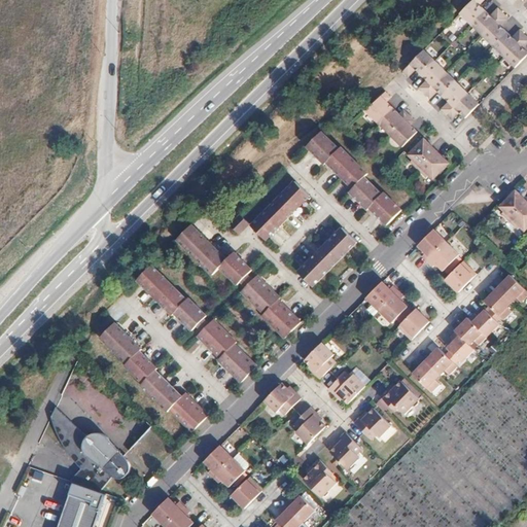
[(483,0),(471,0),(458,13),(470,25),(484,11),(478,5),(483,0)]
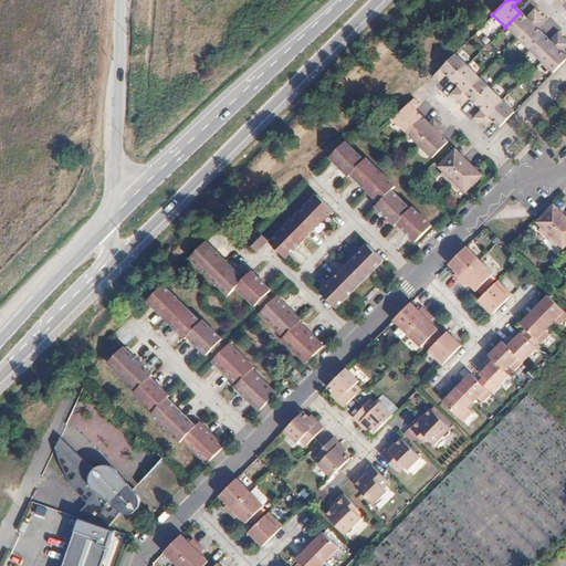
[(525,18),(520,12),(505,27),(516,38),(538,16),(533,10),(525,18)]
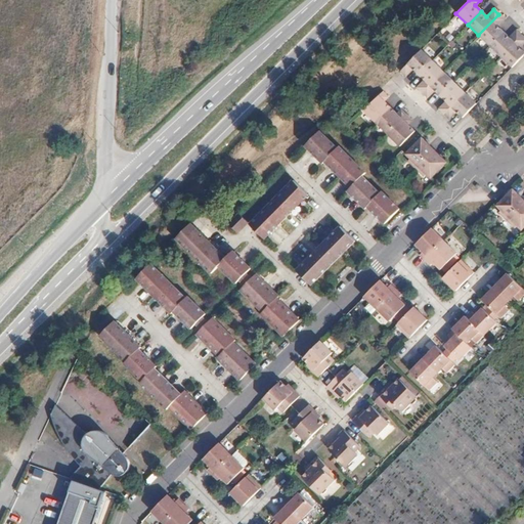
[(489,46),(503,32),(497,27),(504,20),(498,14),(478,35),(489,46)]
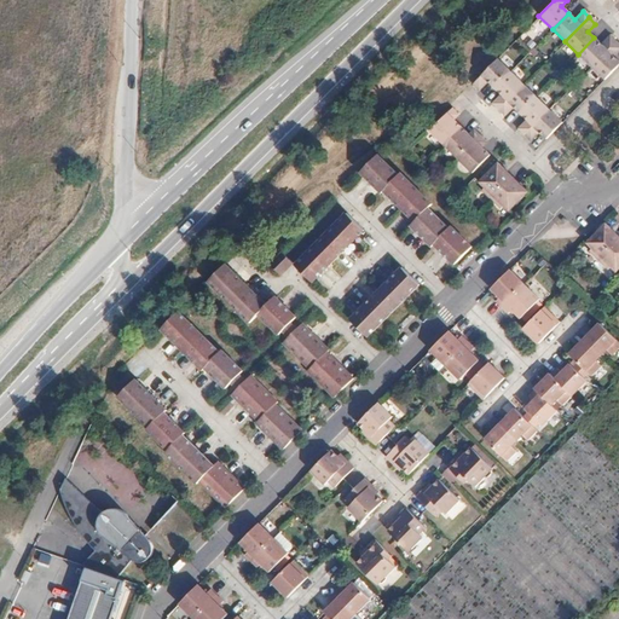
[(578,55),(590,67),(614,41),(608,36),(601,45),(594,38),(578,55)]
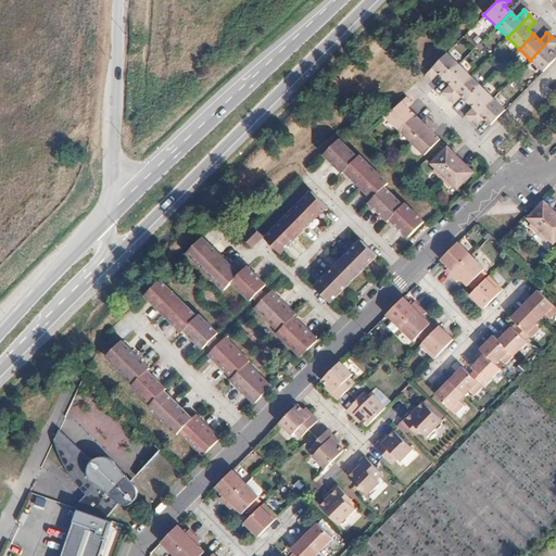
[(530,60),(543,72),(555,58),(555,55),(552,52),(555,47),(555,40),(552,37),(530,60)]
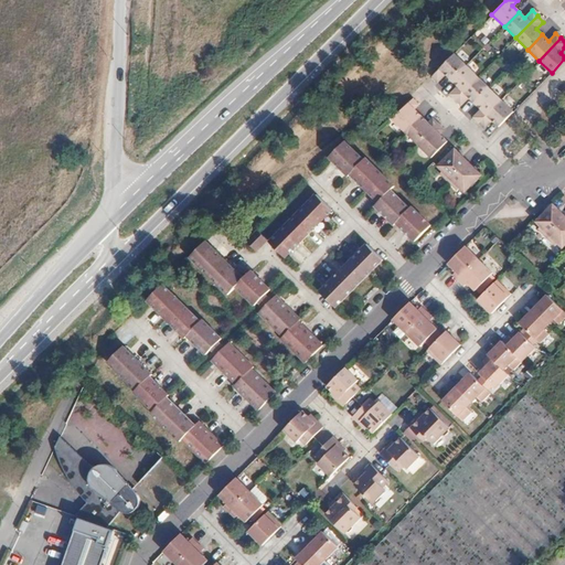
[(466,66),(454,55),(432,78),(437,84),(445,75),(451,82),(466,66)]
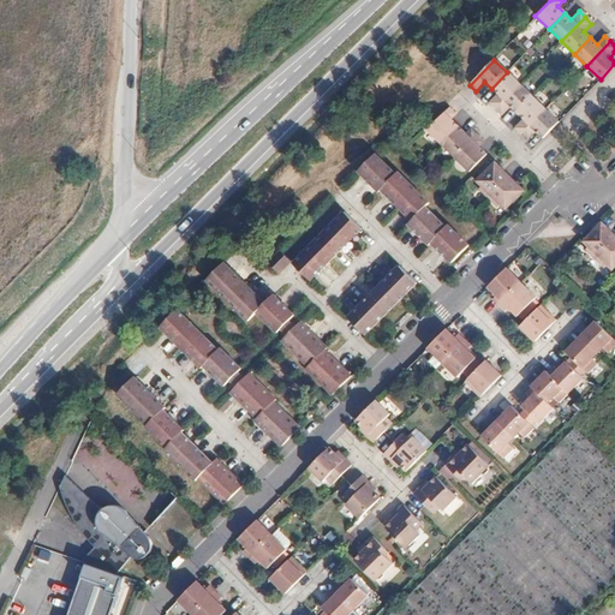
[(519,85),(507,72),(491,89),(497,95),(489,103),(495,111),(519,85)]
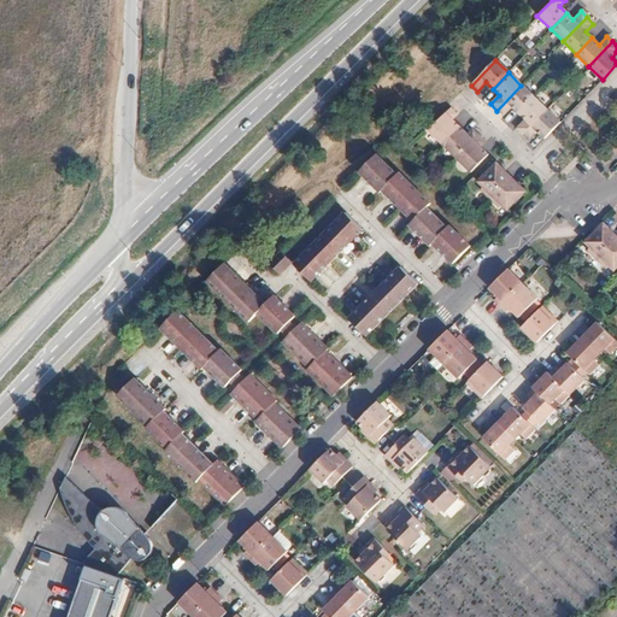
[(518,115),(534,98),(521,86),(497,111),(503,117),(511,107),(518,115)]
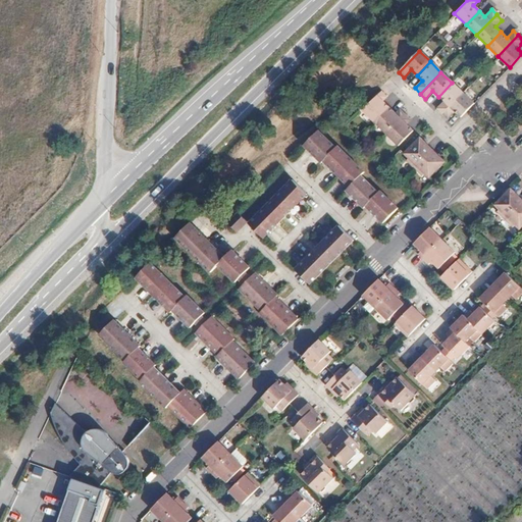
[(437,109),(442,114),(463,94),(452,83),(438,97),(445,102),(437,109)]
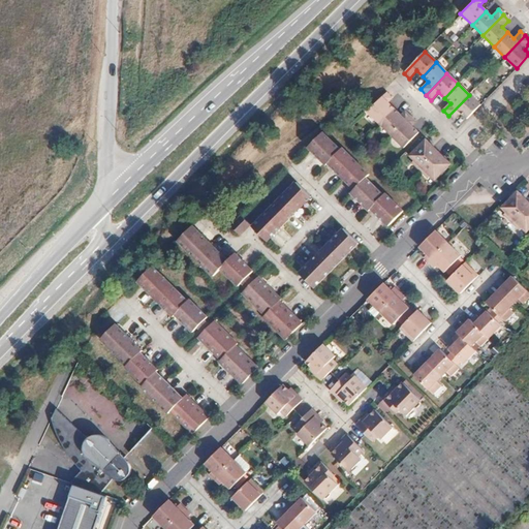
[(379,125),(394,110),(386,103),(391,98),(385,93),(366,113),(379,125)]
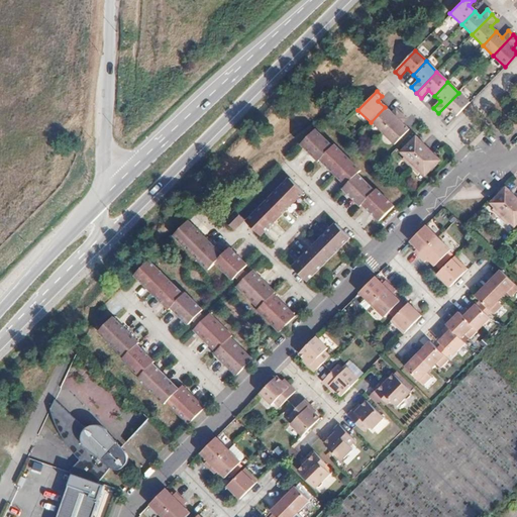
[(451,112),(456,117),(470,104),(458,93),(438,113),(444,119),(451,112)]
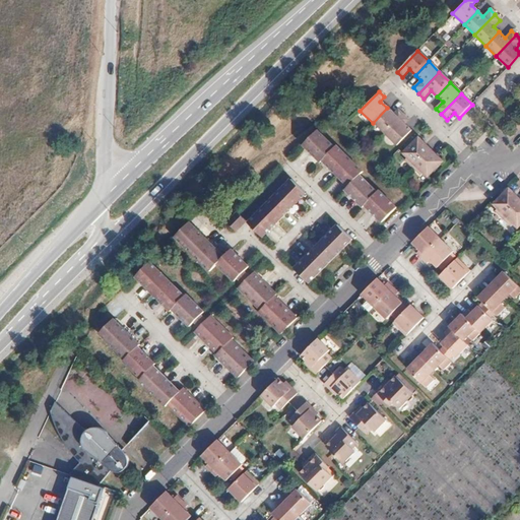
[(394,114),(387,108),(373,123),(385,134),(403,115),(398,110),(394,114)]
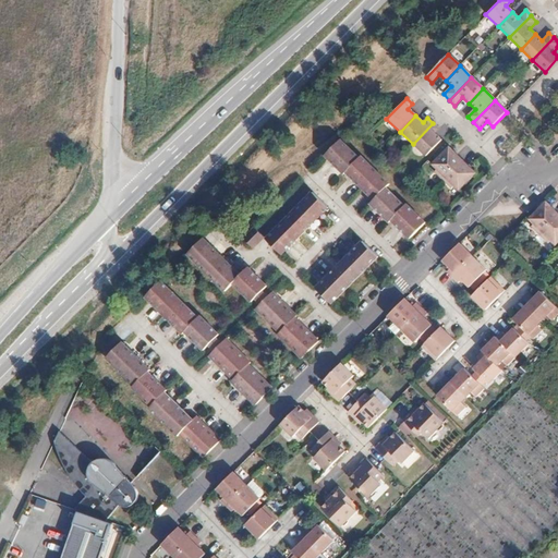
[(433,123),(413,144),(425,156),(441,140),(434,133),(438,129),(433,123)]
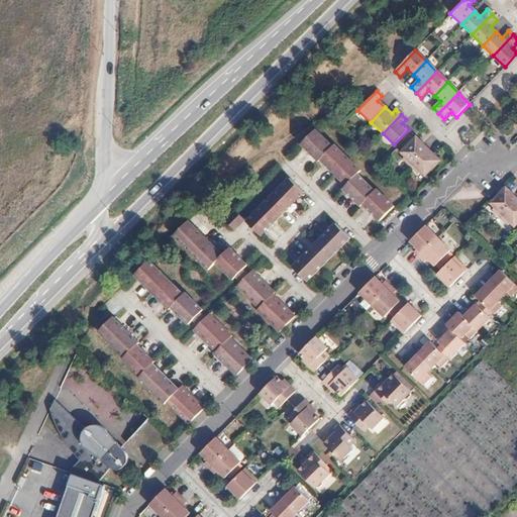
[(315,130),(301,144),(317,162),(319,160),(344,186),(342,189),(359,206),(360,205),(378,222),(393,207),(376,190),(374,192),(356,175),(359,172),(334,145),(332,147),(315,130)]
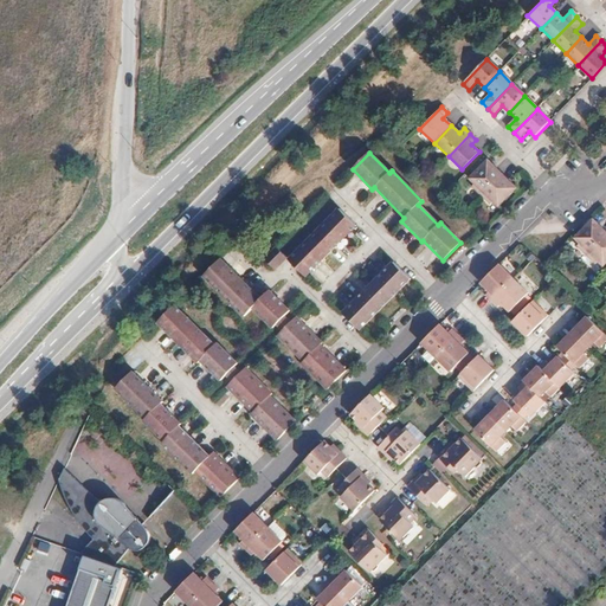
[(481,195),(502,174),(487,160),(468,179),(474,184),(472,186),(481,195)]
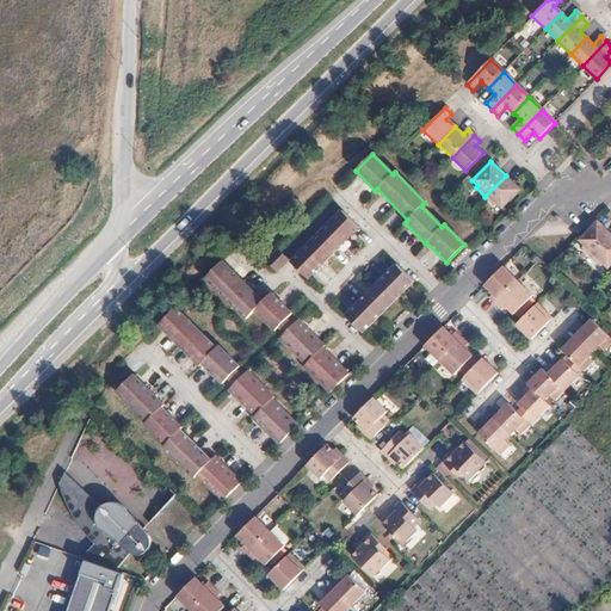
[(506,176),(485,197),(494,205),(497,204),(503,209),(520,190),(506,176)]
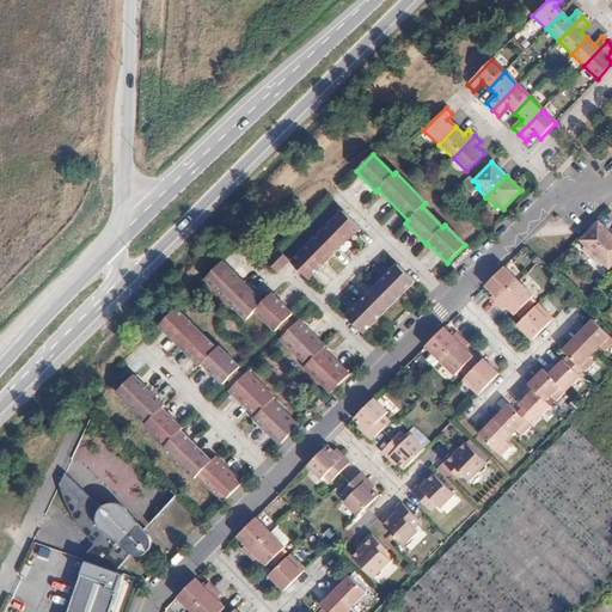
[(343,212),(292,263),(310,281),(361,230),(343,212)]
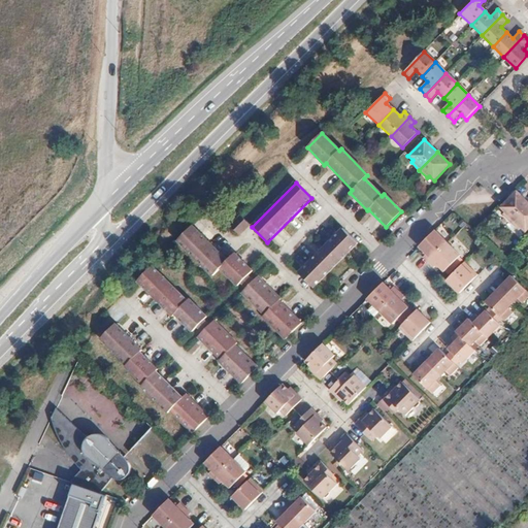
[(504,215),(513,223),(527,206),(527,201),(518,191),(512,197),(502,207),(506,211),(504,215)]
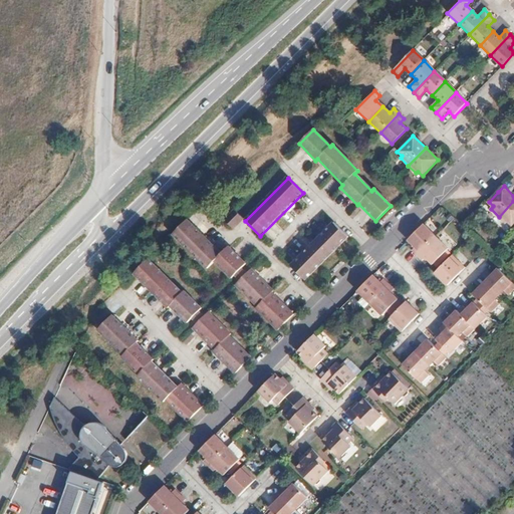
[(513,201),(499,217),(507,224),(509,222),(513,226),(513,225),(513,201)]
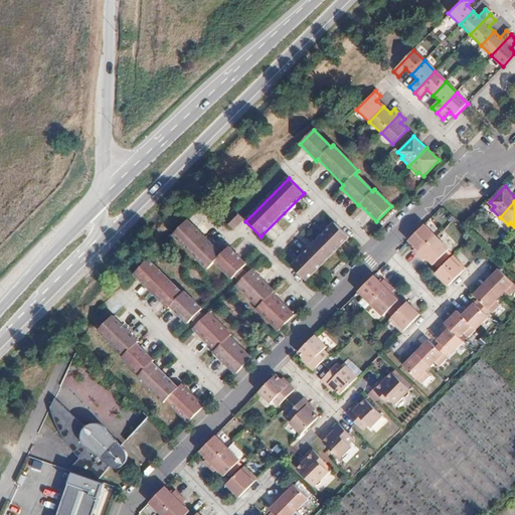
[(234,208),(224,218),(233,228),(243,218),(234,208)]
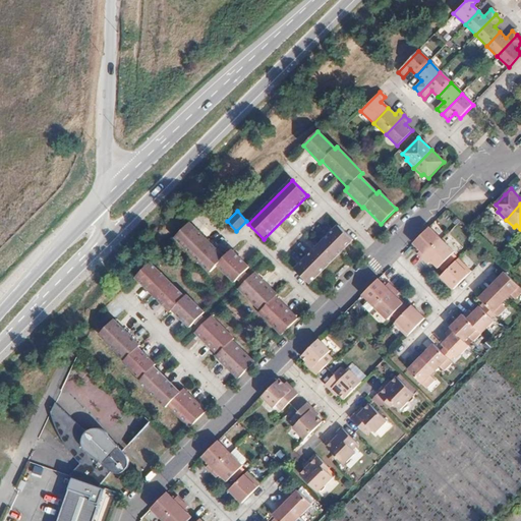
[(233,280),(236,277),(243,270),(247,266),(230,248),(223,255),(188,221),(174,235),(208,270),(216,263),(233,280)]
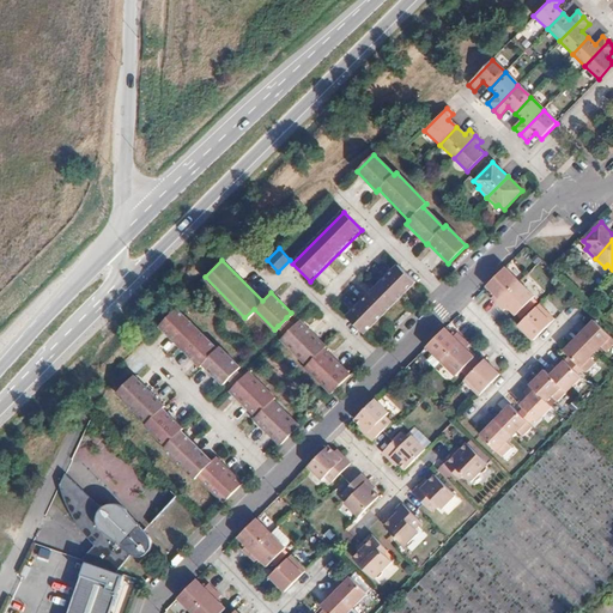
[(396,265),(374,287),(346,316),(363,334),(414,283),(396,265)]
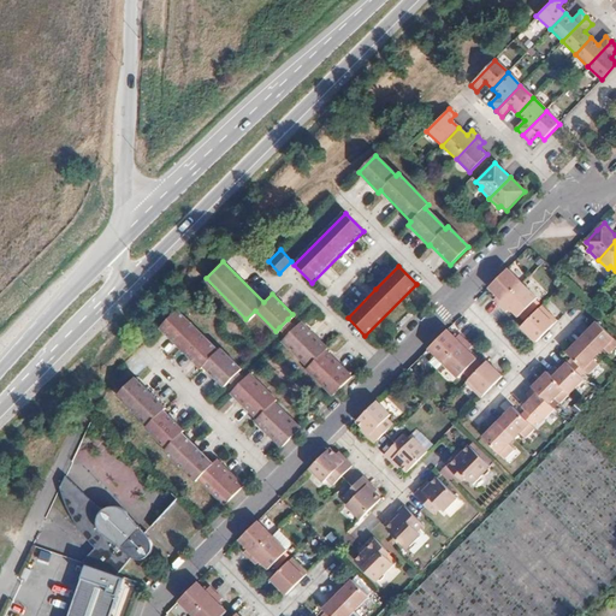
[(491,302),(498,308),(521,285),(507,270),(487,289),(496,297),(491,302)]
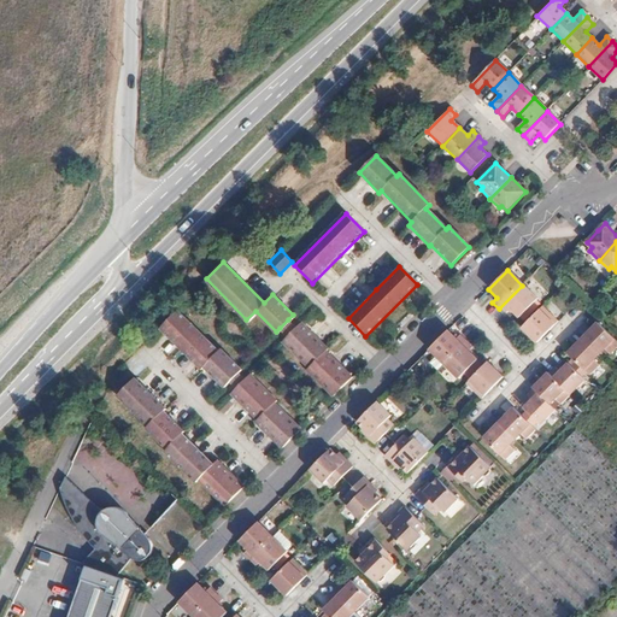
[(522,286),(499,309),(504,315),(509,310),(517,318),(536,299),(522,286)]
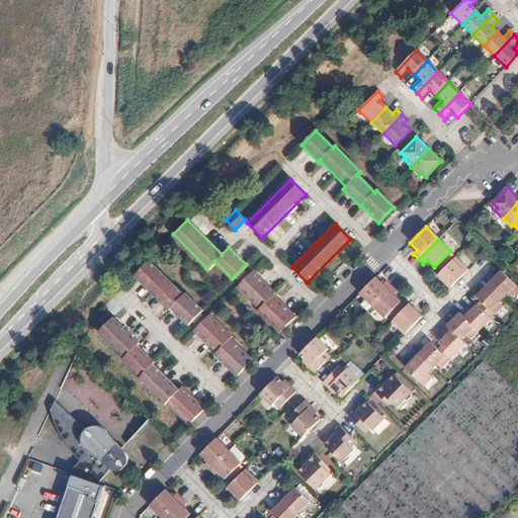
[(190,319),(197,312),(201,308),(184,290),(182,292),(148,259),(134,273),(167,308),(169,306),(186,323),(190,319)]
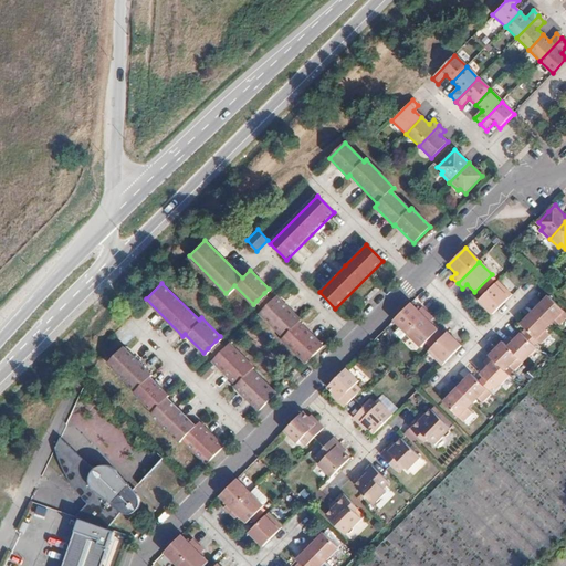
[(511,296),(498,283),(477,303),(491,316),(511,296)]
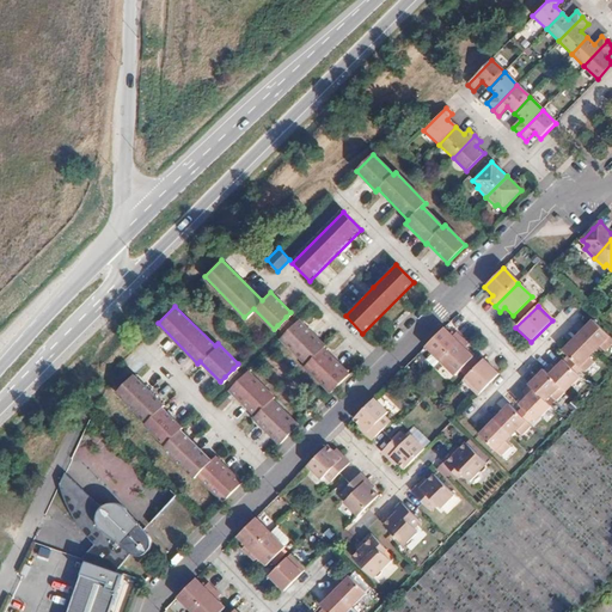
[(277,325),(285,332),(293,324),(286,317),(277,325)]
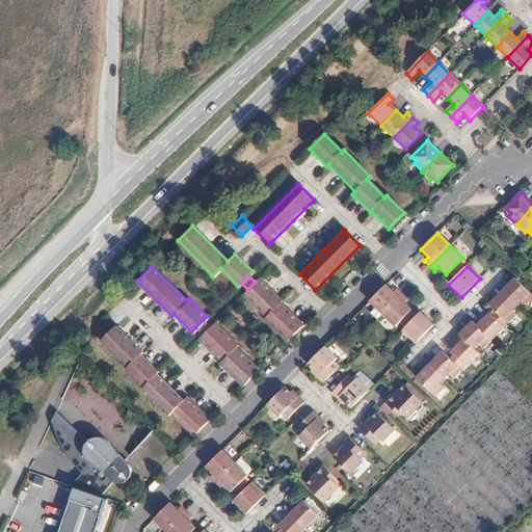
[(263,318),(286,342),(302,325),(280,301),(282,299),(259,277),(255,282),(247,289),(242,293),(265,316),(263,318)]
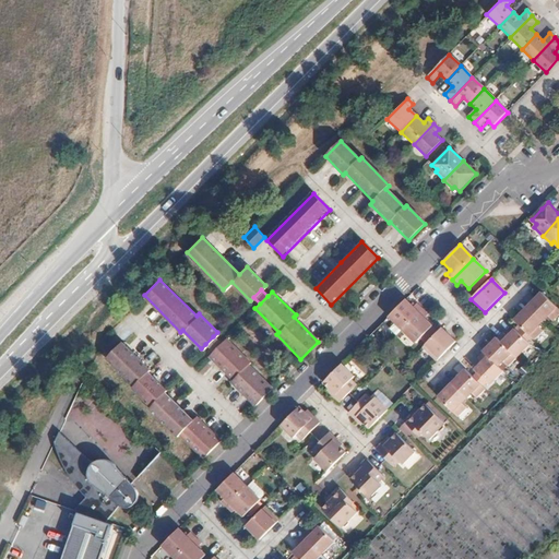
[(558,312),(540,294),(527,306),(543,321),(546,318),(550,322),(558,313),(558,312)]
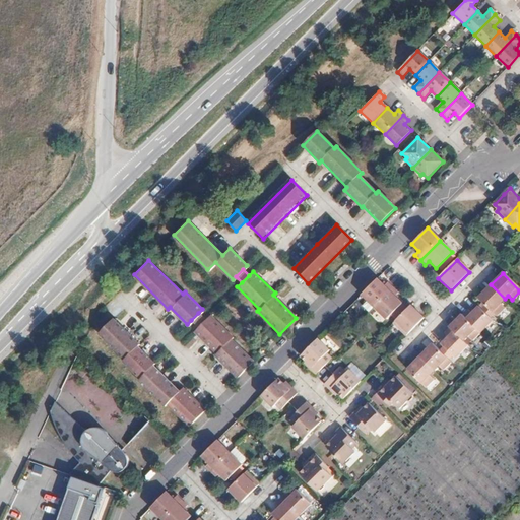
[(360,296),(373,309),(392,288),(386,282),(383,285),(376,279),(360,296)]
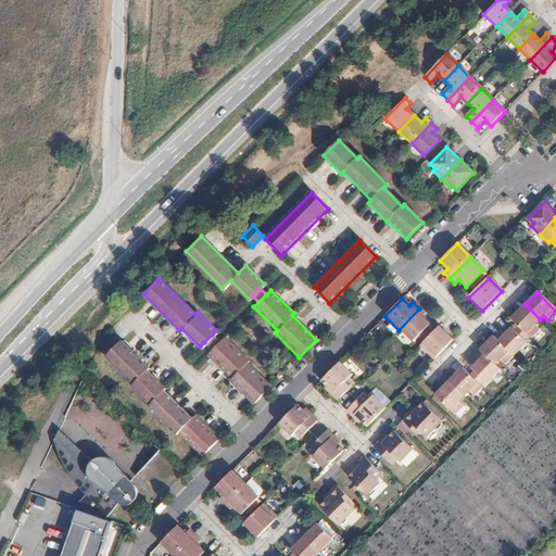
[(540,319),(525,304),(515,315),(510,318),(518,326),(527,333),(531,338),(539,330),(534,326),(540,319)]
